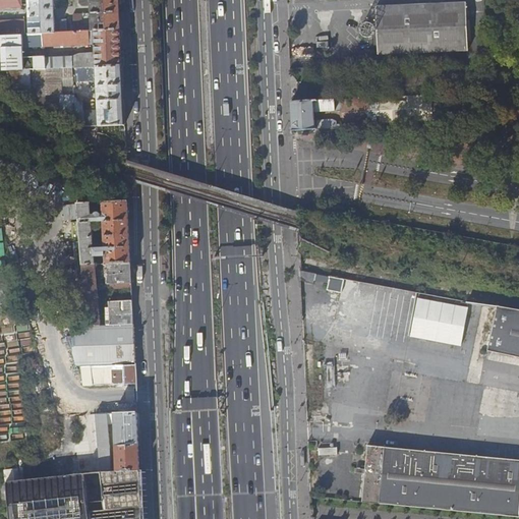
[(27,0),(30,33),(54,31),(52,0),(27,0)]
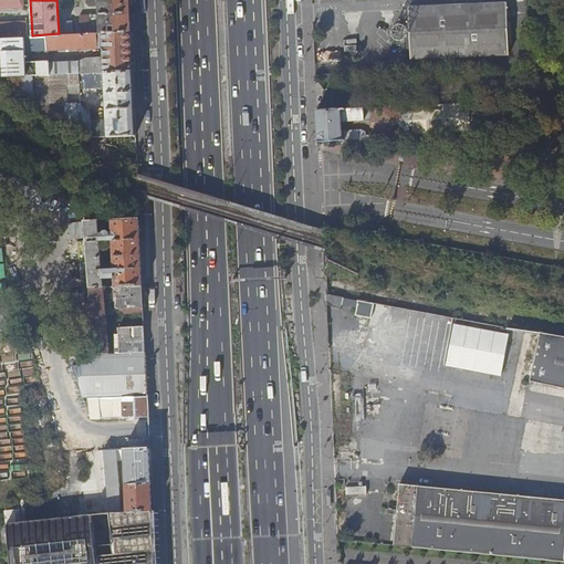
[(129,30),(127,0),(85,0),(85,1),(87,3),(97,3),(98,12),(93,12),(93,17),(98,17),(98,21),(87,22),(86,18),(72,18),(72,19),(73,33),(129,30)]
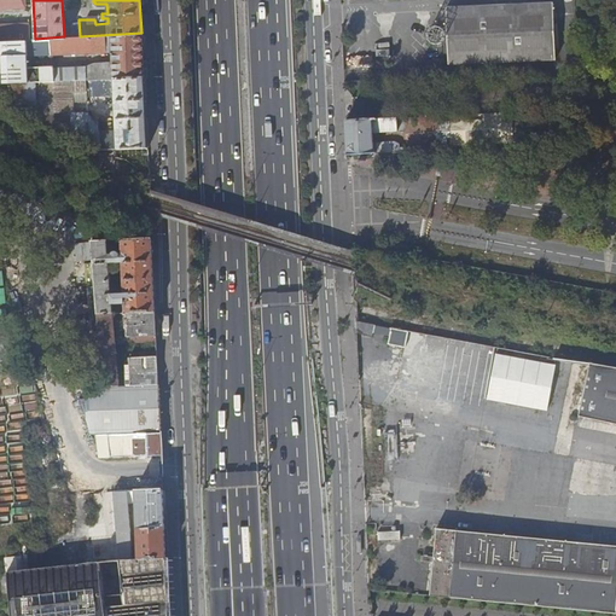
[(555,57),(552,0),(443,5),(447,62),(555,57)]
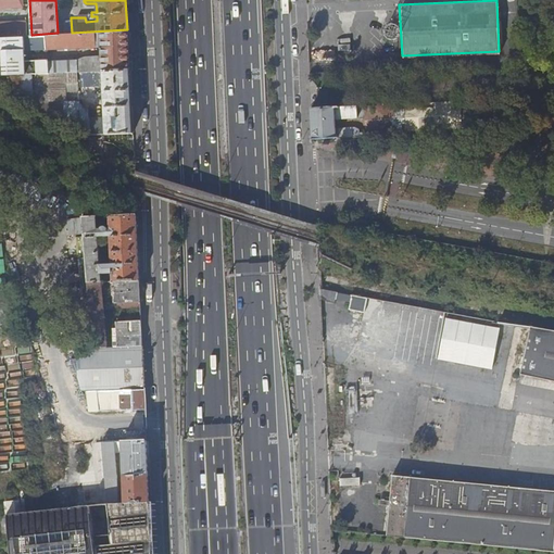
[(5,22),(7,36),(26,35),(26,21),(5,22)]
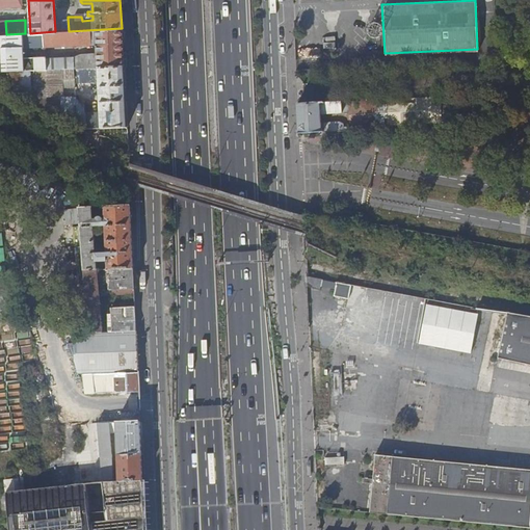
[(0,72),(9,72),(23,70),(73,68),(82,67),(123,64),(122,28),(69,31),(63,31),(55,31),(30,33),(25,33),(6,34),(0,34),(0,72)]
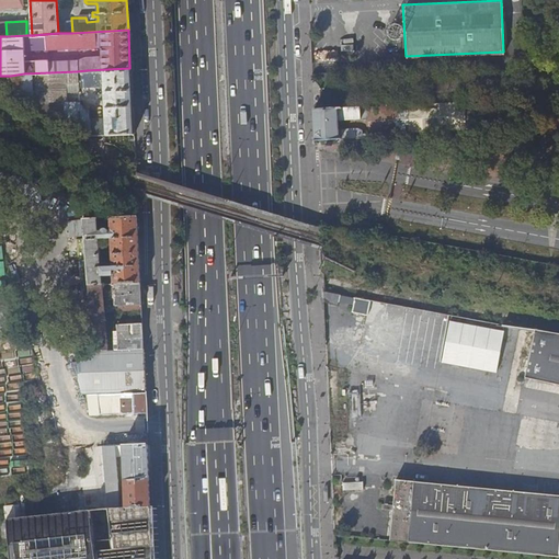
[(489,78),(489,64),(471,65),(471,70),(465,71),(465,65),(433,66),(433,72),(426,72),(426,67),(396,68),(396,75),(391,75),(390,68),(346,70),(348,84),(489,78)]
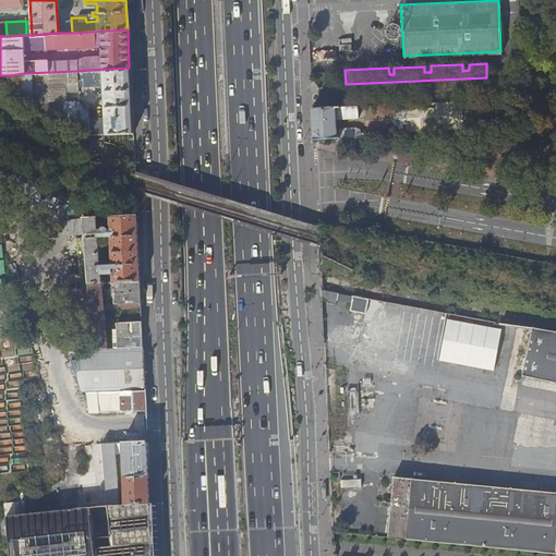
[(97,133),(105,133),(132,132),(129,68),(86,70),(86,79),(95,77),(95,83),(103,83),(104,106),(100,106),(100,115),(99,115),(99,119),(91,119),(92,133),(97,133)]
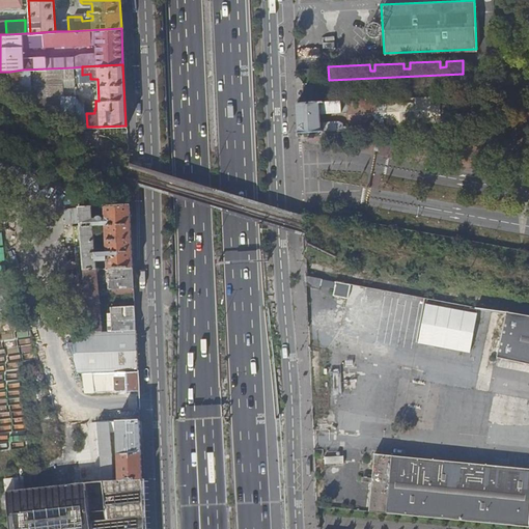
[(82,66),(73,67),(73,80),(82,79),(82,75),(82,66)]
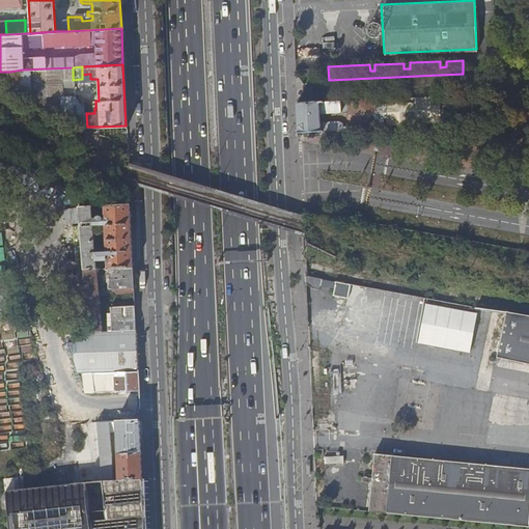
[(31,102),(77,128),(87,127),(86,113),(85,106),(76,94),(61,94),(21,94),(31,102)]
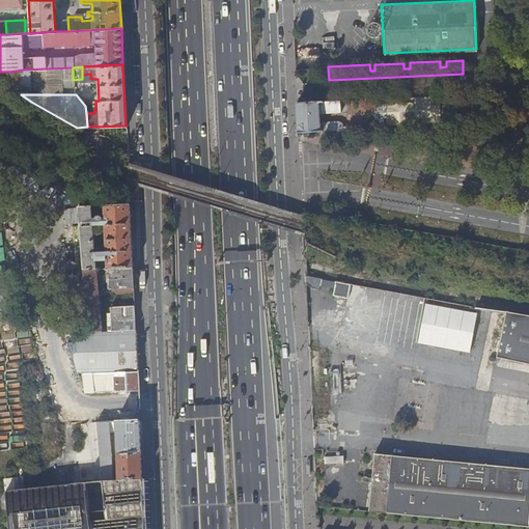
[(439,95),(439,94),(346,100),(347,109),(349,128),(440,121),(440,120),(439,95)]
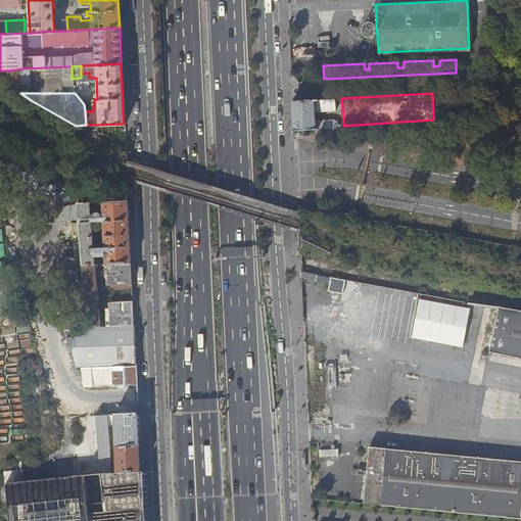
[(444,93),(432,94),(433,119),(446,117),(445,114),(445,103),(444,93)]
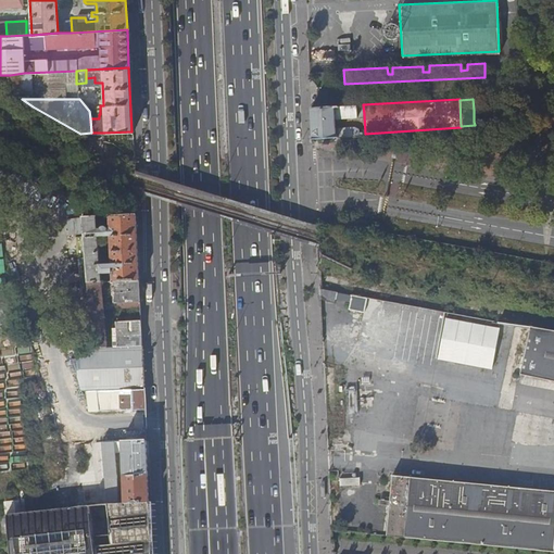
[(364,114),(363,104),(310,108),(311,137),(349,135),(348,126),(335,127),(335,118),(355,116),(355,115),(364,114)]
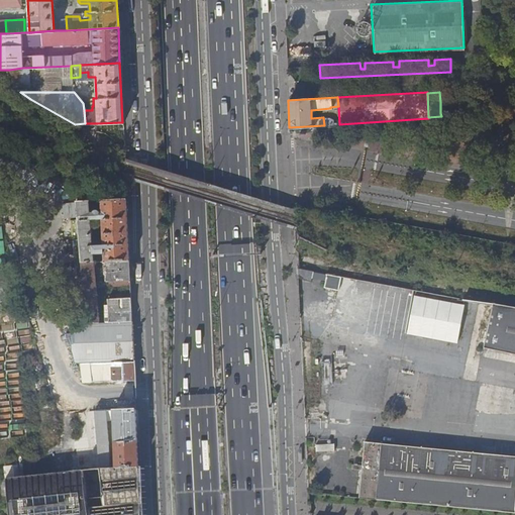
[(115,145),(122,145),(122,122),(97,123),(97,131),(99,131),(103,133),(115,141),(115,145)]
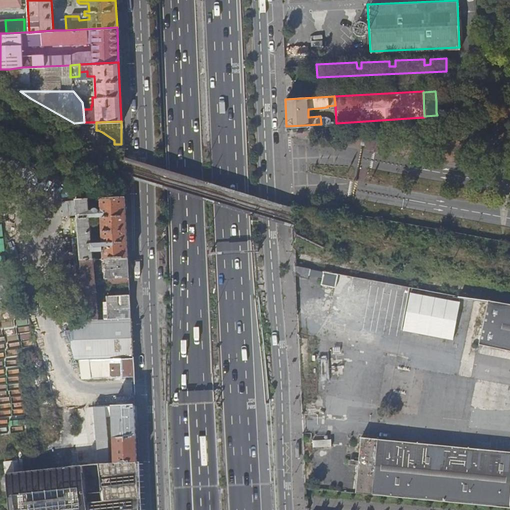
[(74,198),(84,197),(83,186),(72,187),(74,198)]
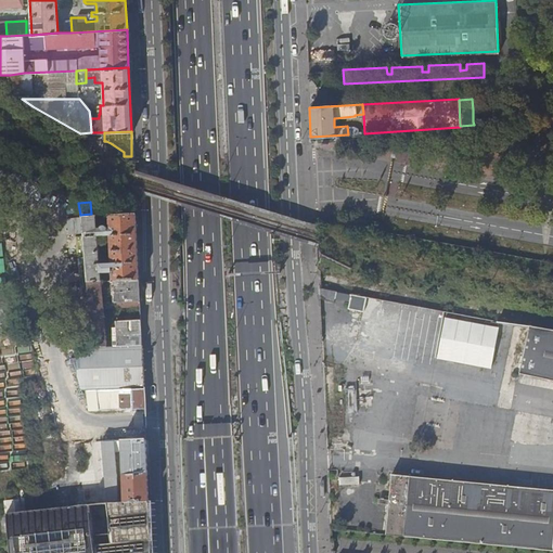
[(95,228),(94,214),(91,214),(80,215),(80,217),(86,281),(100,280),(100,271),(111,270),(111,279),(138,278),(134,211),(107,213),(108,227),(105,227),(105,226),(104,226),(102,224),(99,226),(99,228),(95,228)]
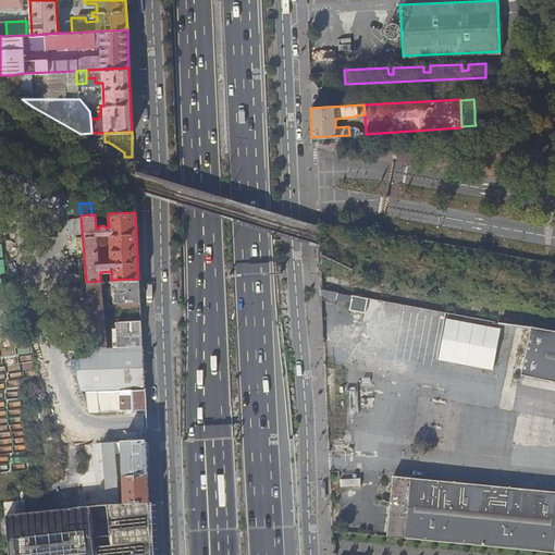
[(100,272),(100,281),(111,280),(111,271),(100,272)]
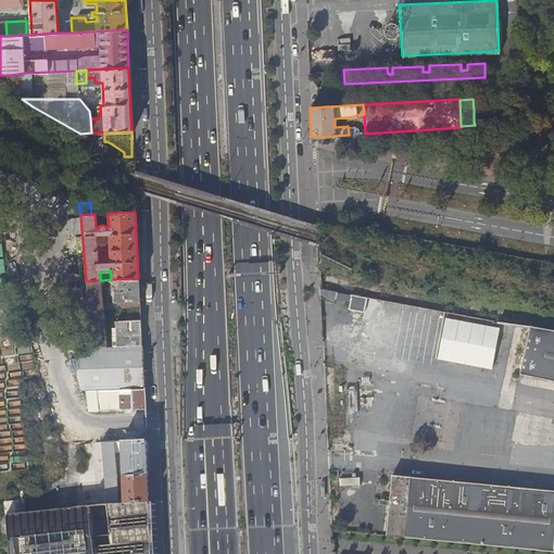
[(90,348),(106,347),(100,282),(105,284),(106,289),(104,289),(105,302),(113,301),(113,305),(139,304),(138,278),(111,279),(100,280),(86,281),(88,307),(90,348)]
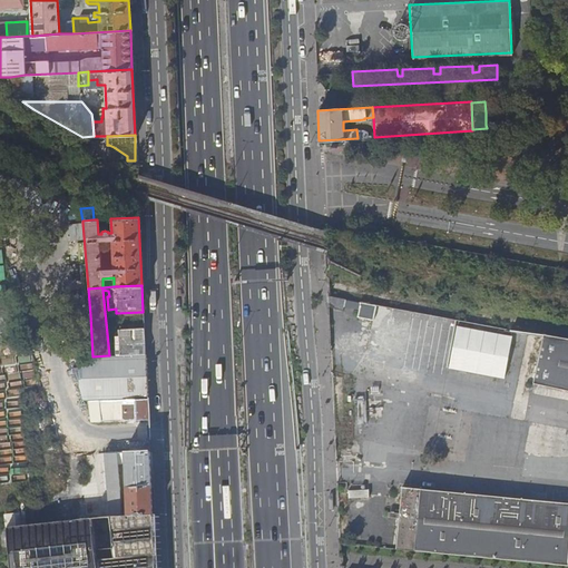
[(366,301),(326,294),(327,306),(342,309),(342,305),(358,309),(356,315),(364,316),(366,301)]
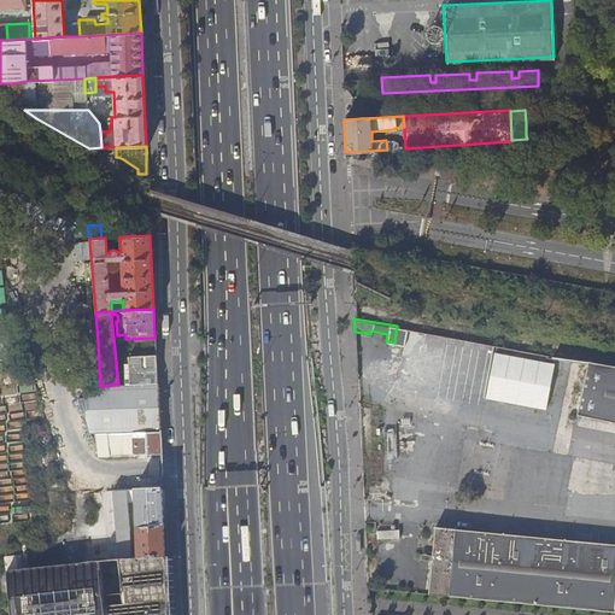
[(123,384),(156,382),(156,349),(138,350),(139,355),(124,356),(124,364),(128,367),(129,378),(123,378),(123,384)]
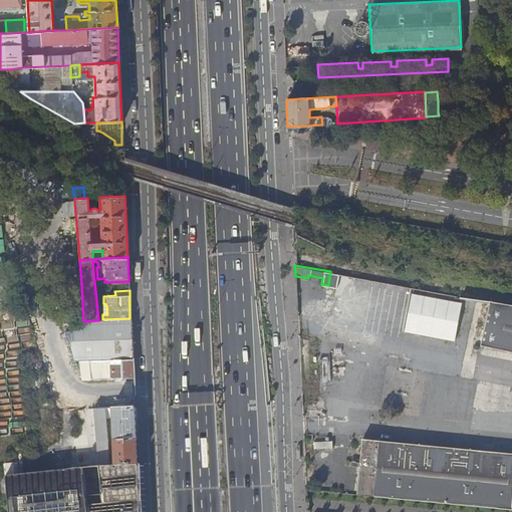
[(453,339),(460,301),(399,290),(391,328),(453,339)]
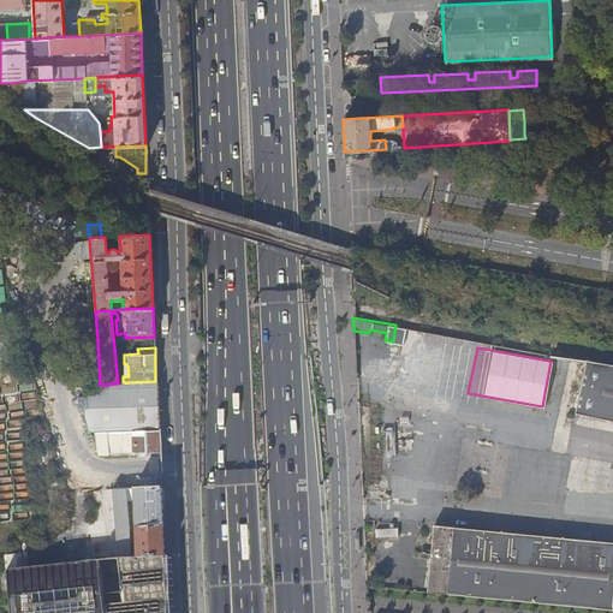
[(569,373),(583,374),(583,361),(569,359),(569,373)]
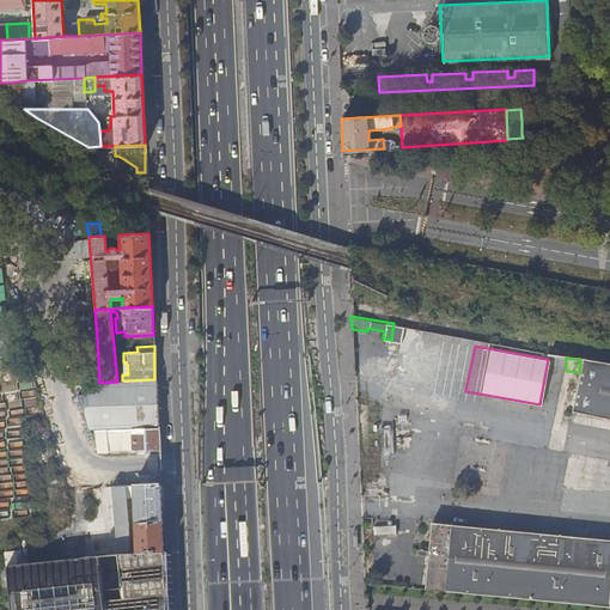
[(609,419),(609,363),(583,359),(571,410),(609,419)]
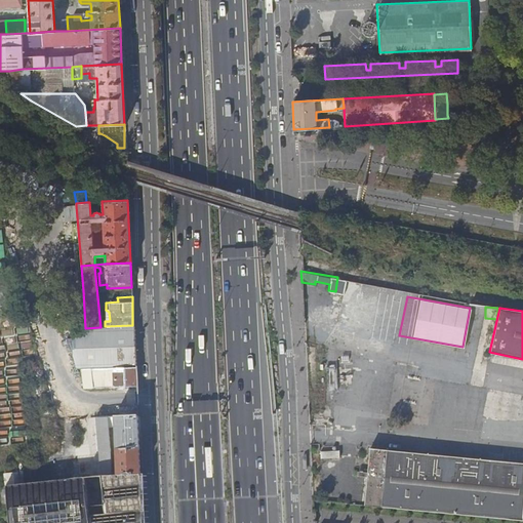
[(101,327),(85,328),(89,367),(103,366),(134,365),(132,325),(105,326),(101,327)]
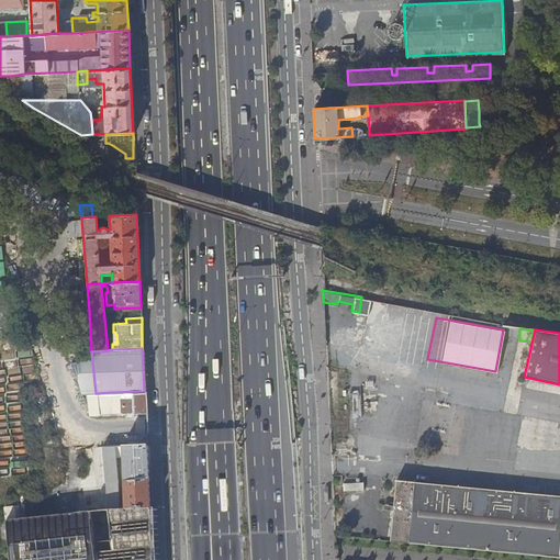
[(96,393),(91,351),(73,356),(85,393),(96,393)]
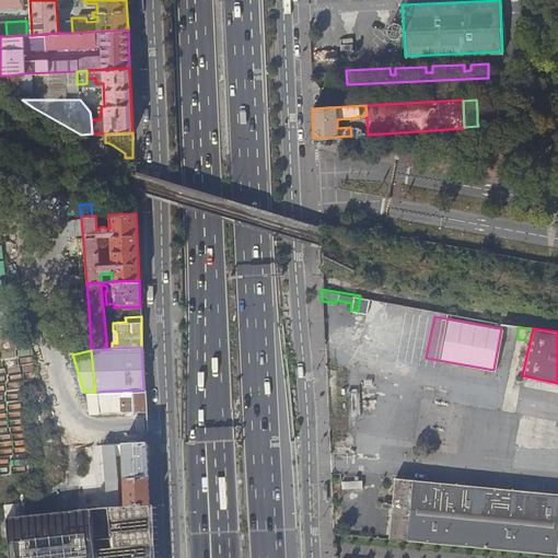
[(138,411),(144,411),(143,390),(109,391),(111,413),(118,413),(125,411),(127,411),(128,411),(131,411),(138,411)]
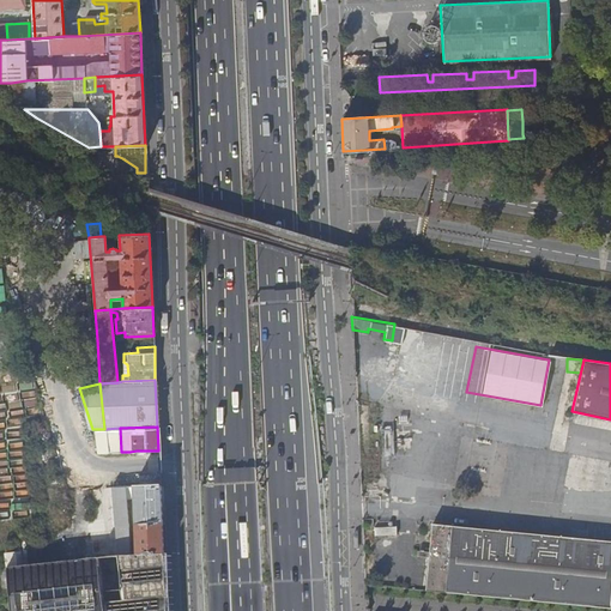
[(164,551),(159,483),(131,485),(131,489),(133,489),(137,552),(164,551)]
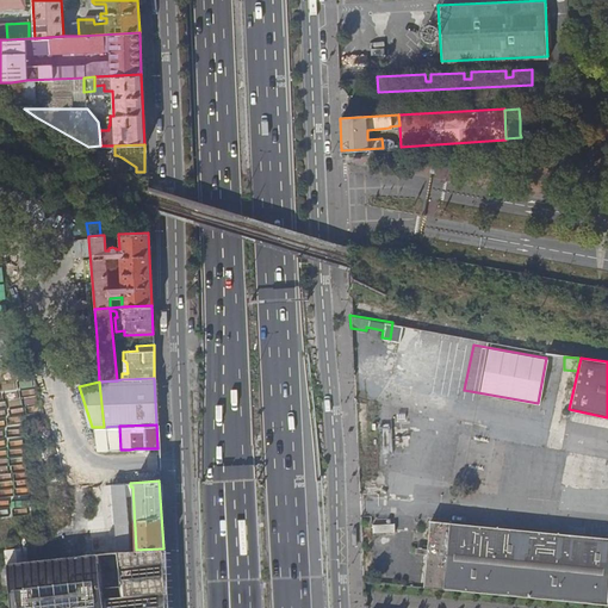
[(129,550),(124,483),(110,483),(116,551),(129,550)]
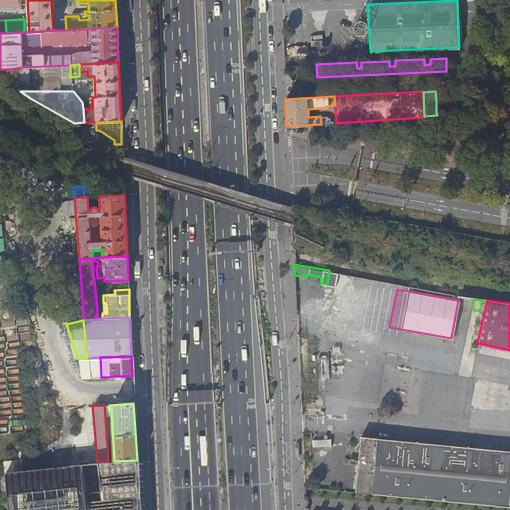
[(509,506),(509,450),(360,437),(358,460),(353,460),(353,463),(358,464),(355,492),(509,506)]
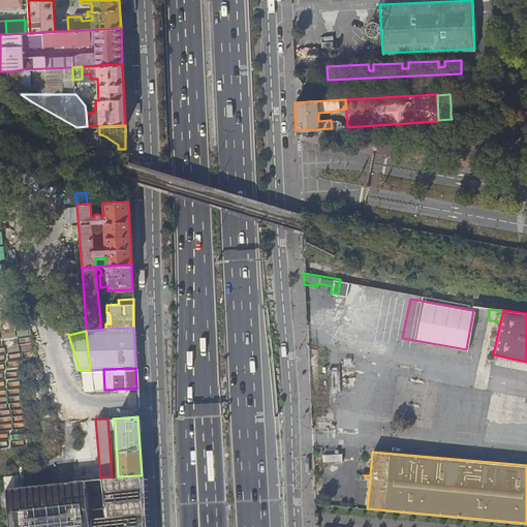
[(5,488),(21,486),(19,473),(4,474),(5,488)]
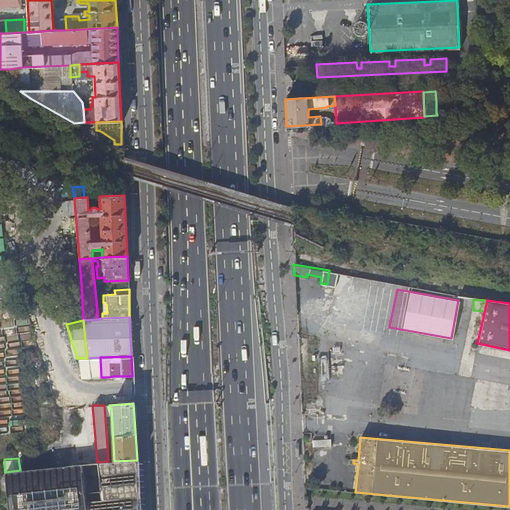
[(138,509),(137,460),(114,461),(108,461),(97,462),(89,463),(75,464),(74,465),(20,470),(5,472),(9,509),(138,509)]
